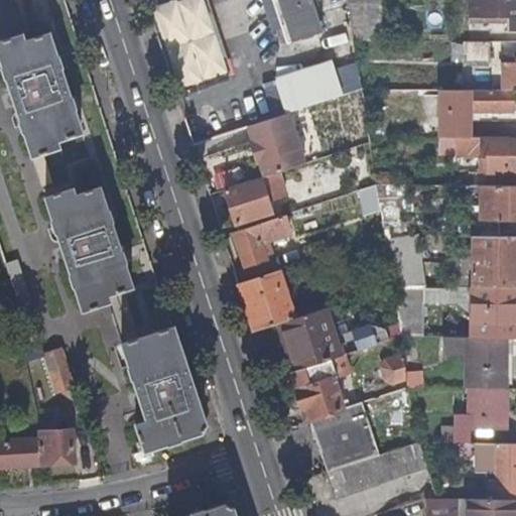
[(271,0),(285,41),(321,29),(311,0),(271,0)]
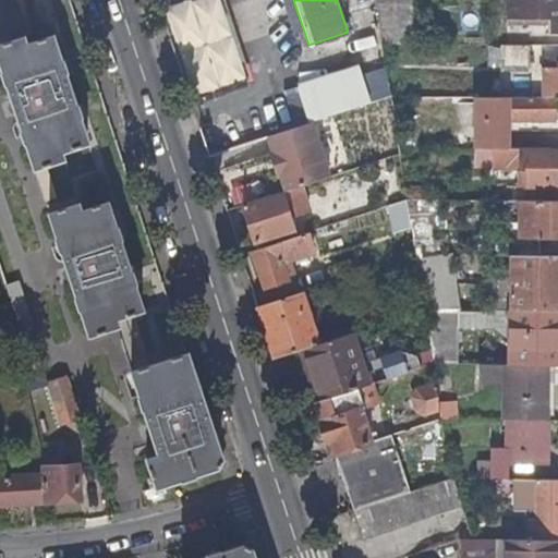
[(375,0),(381,44),(409,44),(409,0),(375,0)]
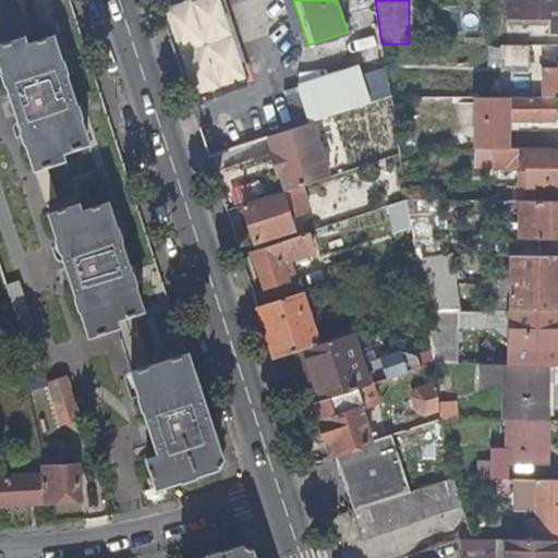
[(557,36),(557,0),(505,0),(506,20),(547,20),(547,36),(557,36)]
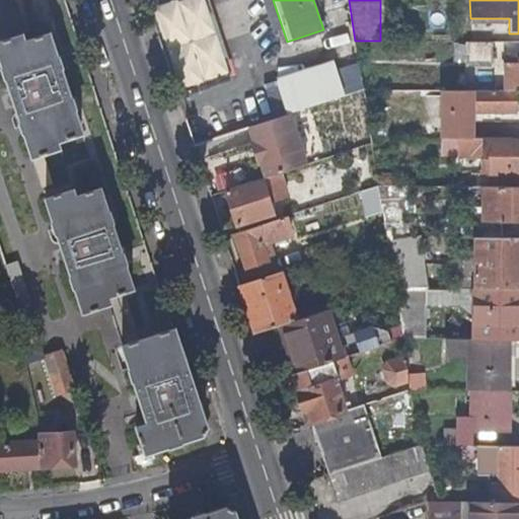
[(79,135),(46,35),(21,44),(19,35),(0,42),(0,71),(28,158),(31,158),(45,199),(42,200),(79,314),(106,304),(104,298),(130,290),(96,191),(73,199),(70,192),(56,197),(42,154),(56,149),(55,143),(79,135)]
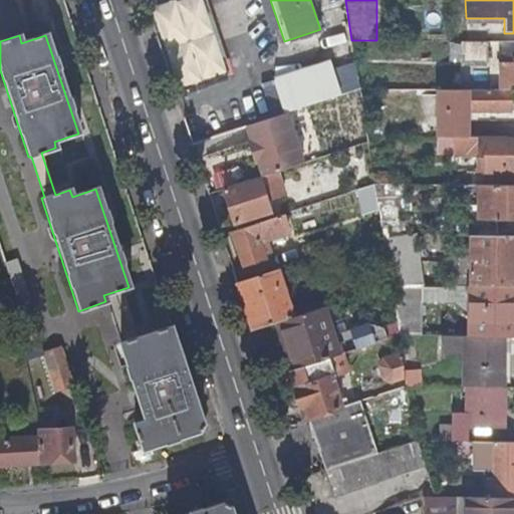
[(486,56),(487,41),(461,41),(461,56),(486,56)]
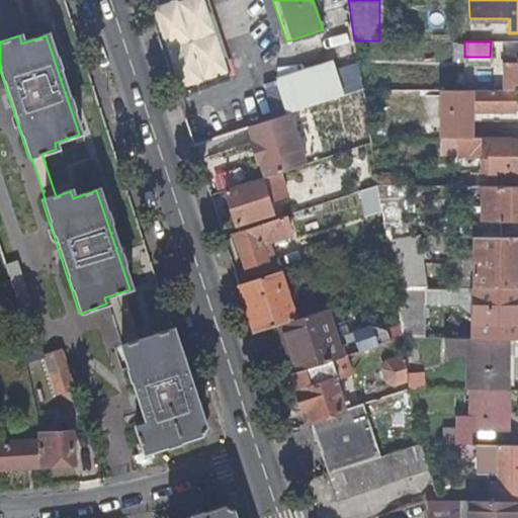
[(513,89),(517,89),(517,62),(502,62),(502,89),(513,89)]
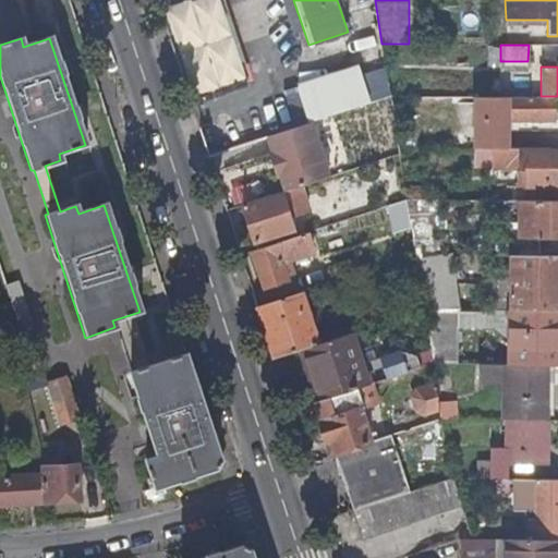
[(355,79),(361,102),(387,97),(381,73),(355,79)]
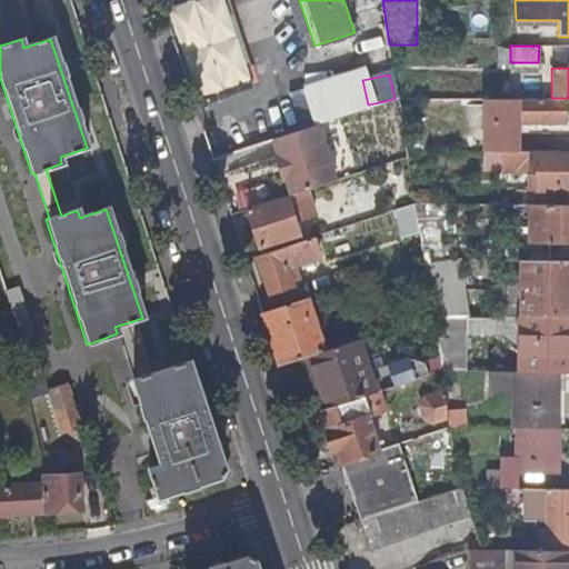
[(562,122),(563,98),(551,98),(480,98),(480,122),(498,123),(499,119),(516,119),(516,121),(562,122)]
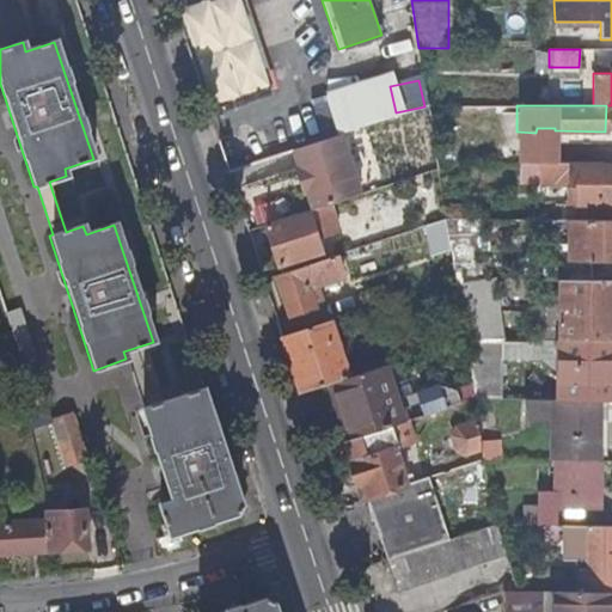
[(340,133),(291,148),(298,167),(294,169),(301,188),(304,187),(311,208),(359,193),(340,133)]
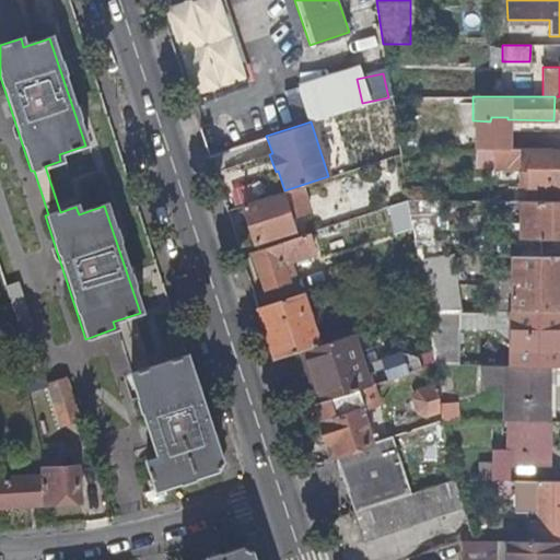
[(538,149),(559,149),(559,133),(539,133),(538,149)]
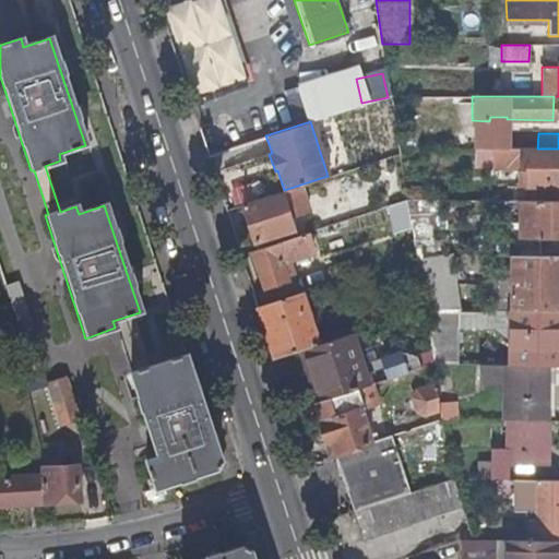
[(520,149),(486,147),(486,159),(520,161),(520,149)]
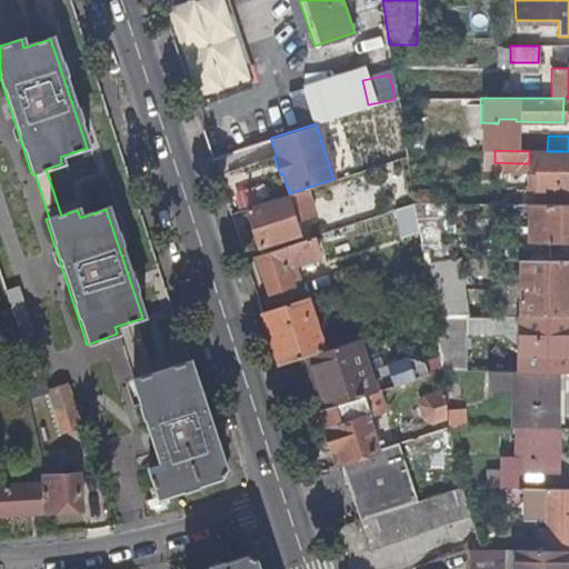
[(568,196),(568,151),(547,151),(529,151),(529,163),(529,173),(535,173),(536,190),(552,190),(552,196),(568,196)]
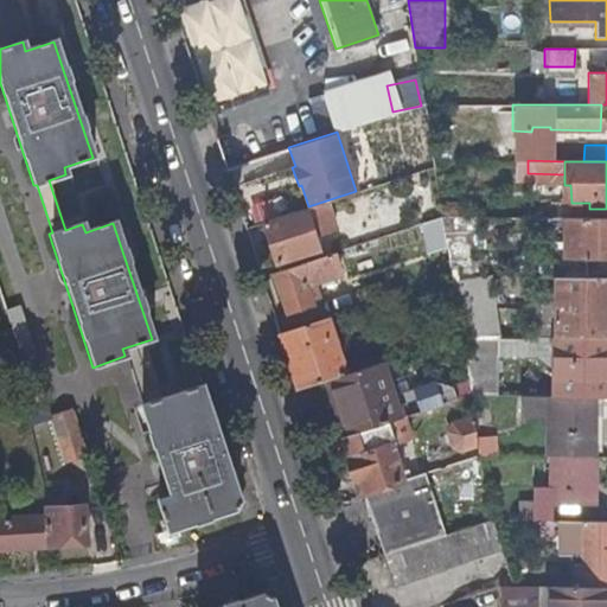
[(304,209),(261,223),(275,263),(317,250),(304,209)]
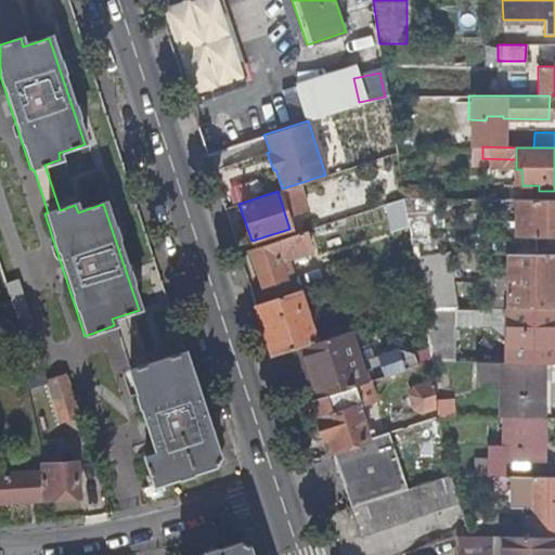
[(554,235),(554,198),(515,198),(515,236),(554,235)]
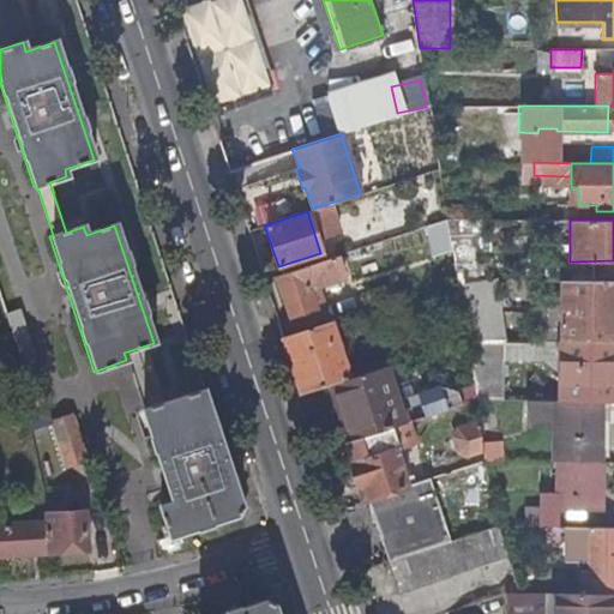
[(432,258),(452,252),(441,221),(422,228),(432,258)]
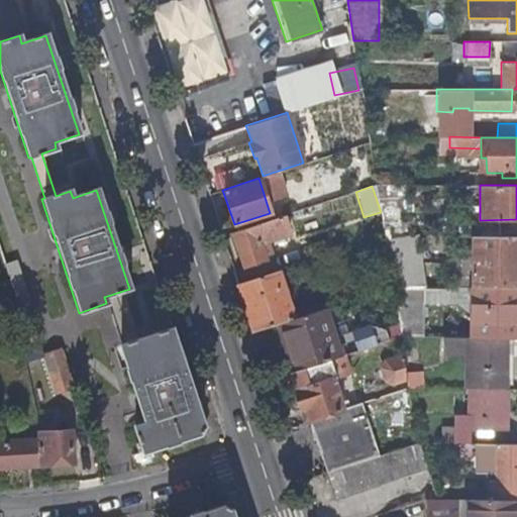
[(376,212),(396,228),(413,207),(393,191),(376,212)]
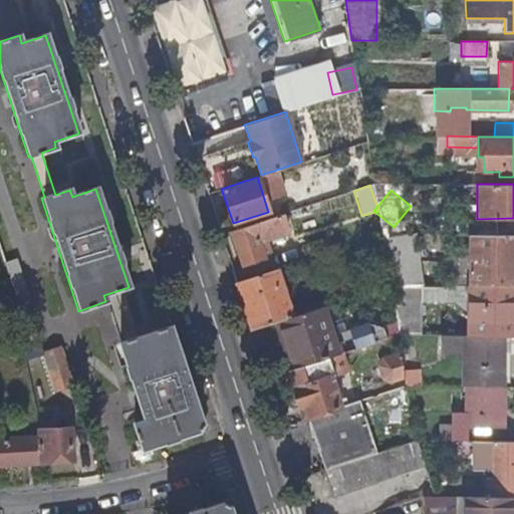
[(280,214),(229,230),(241,264),(262,257),(259,246),(266,243),(265,240),(287,233),(280,214)]
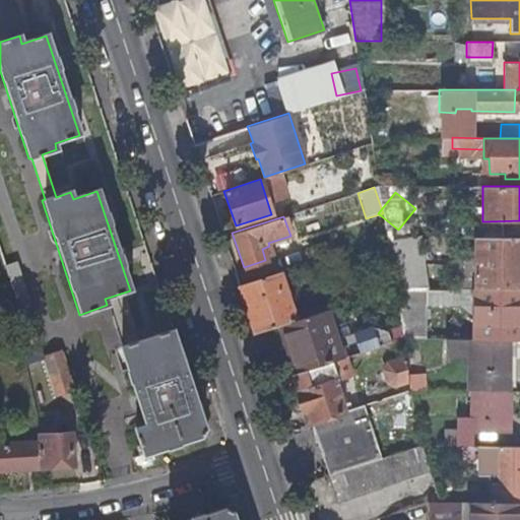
[(474,287),(519,287),(519,236),(474,237),(474,287)]
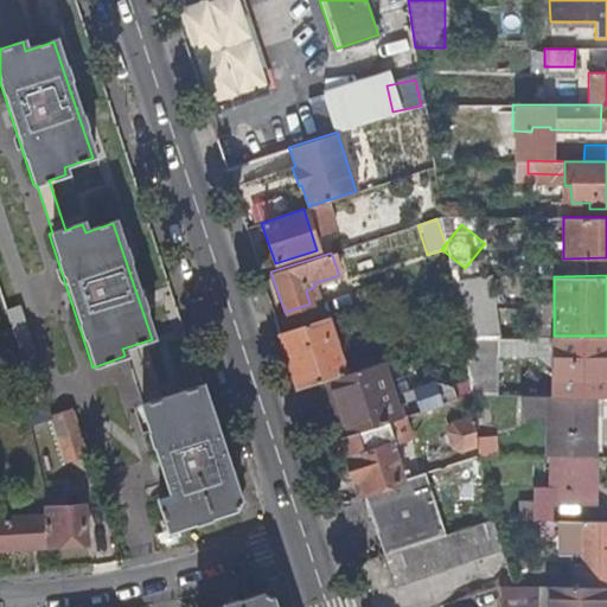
[(278,331),(296,388),(323,379),(363,366),(360,359),(343,364),(326,315),(278,331)]
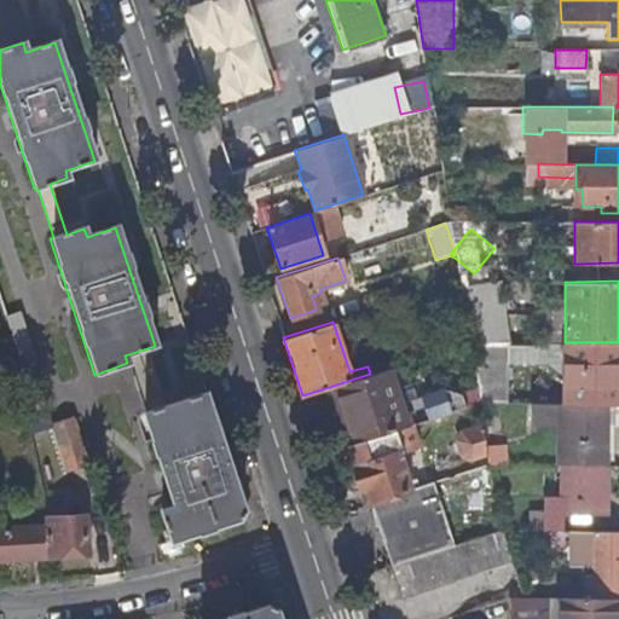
[(502,403),(502,342),(468,342),(479,403),(502,403)]
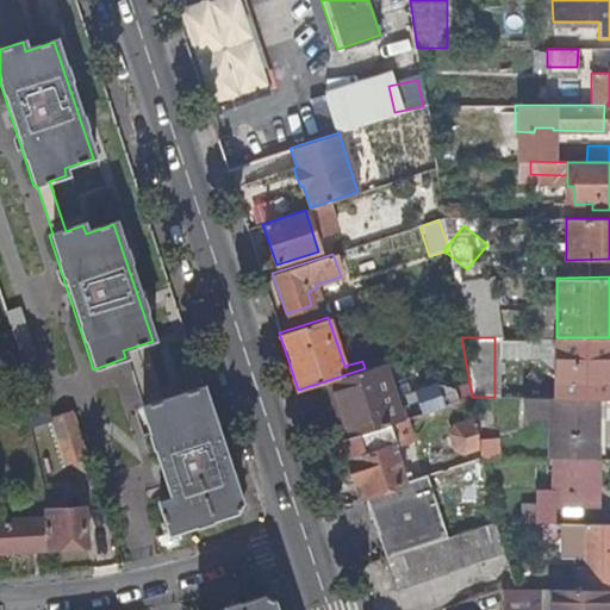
[(555,397),(598,397),(609,397),(609,362),(609,337),(556,337),(555,397)]
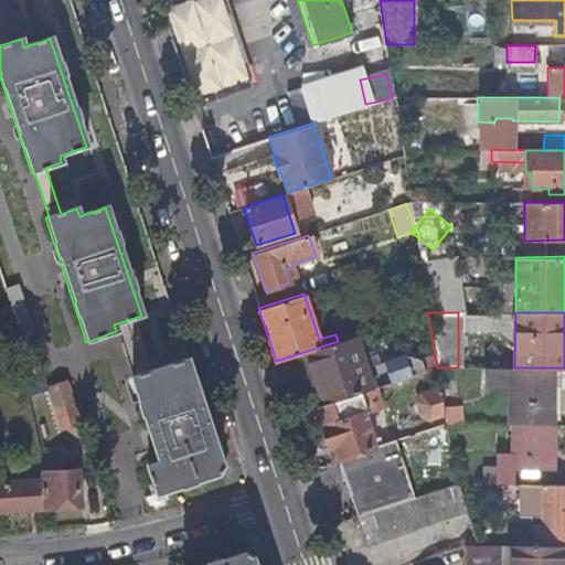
[(300,353),(317,406),(375,387),(359,334),(338,341),(300,353)]
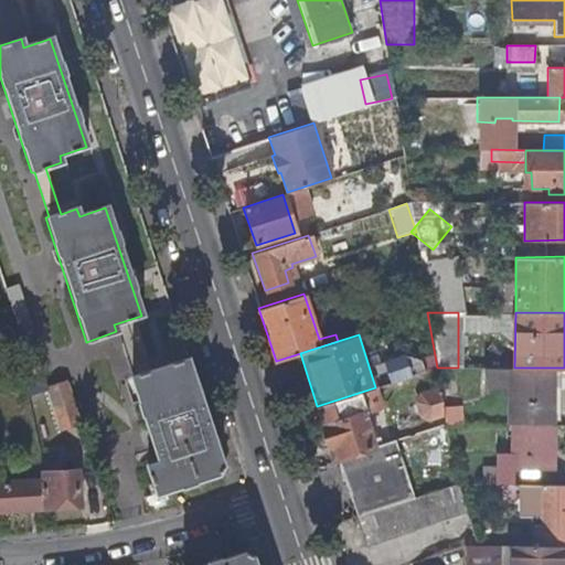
[(222,471),(184,358),(129,376),(157,460),(131,469),(141,498),(222,471)]
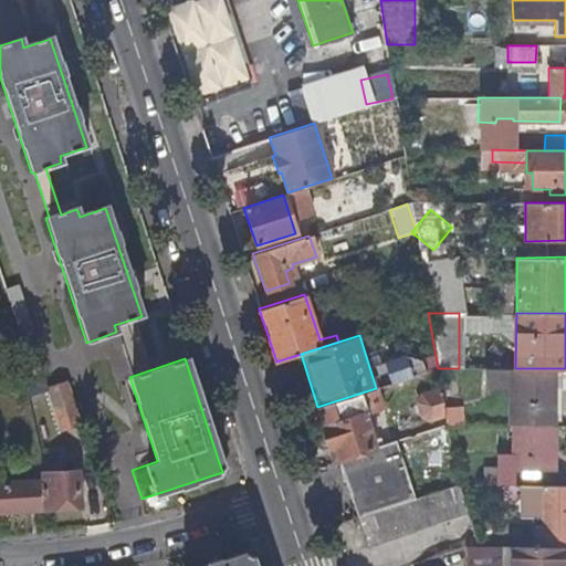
[(389,386),(411,380),(406,359),(383,365),(389,386)]
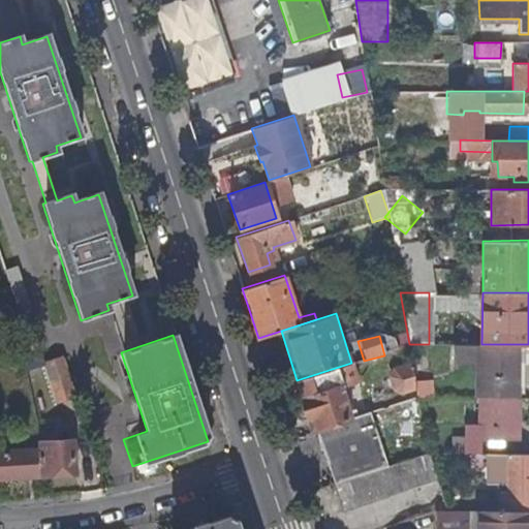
[(474,344),(474,397),(481,397),(518,397),(519,344),(481,344),(474,344)]
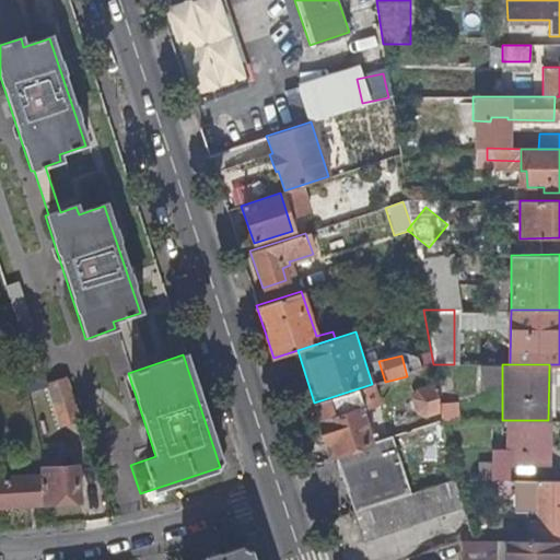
[(67,376),(45,383),(59,424),(79,418),(67,376)]
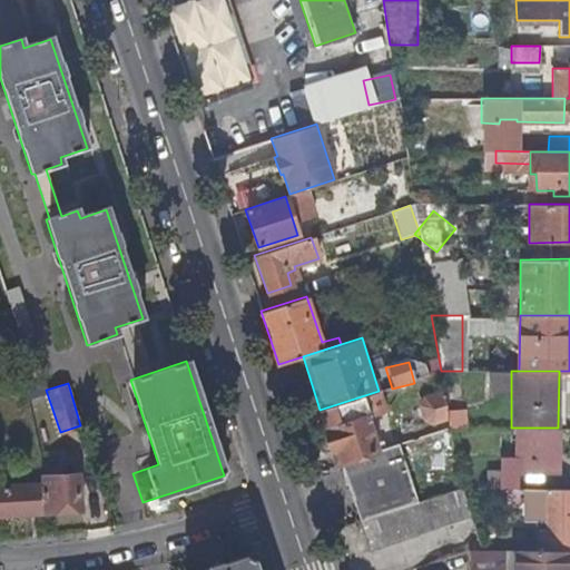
[(340,461),(342,461),(383,448),(371,414),(390,409),(383,389),(379,391),(320,410),(326,429),(324,430),(324,433),(322,435),(326,446),(330,448),(331,451),(336,450),(340,461)]
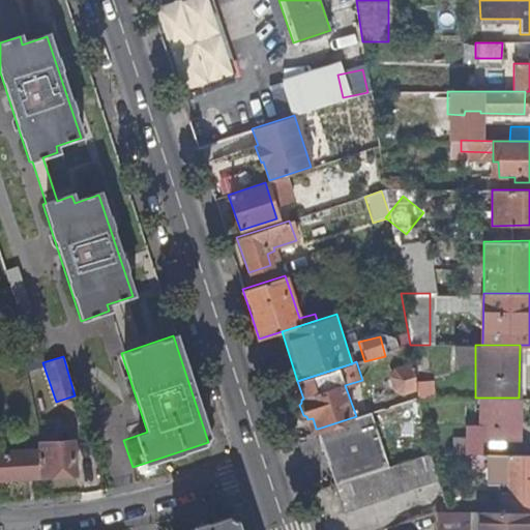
[(402,392),(416,388),(413,364),(394,370),(391,377),(394,389),(402,392)]
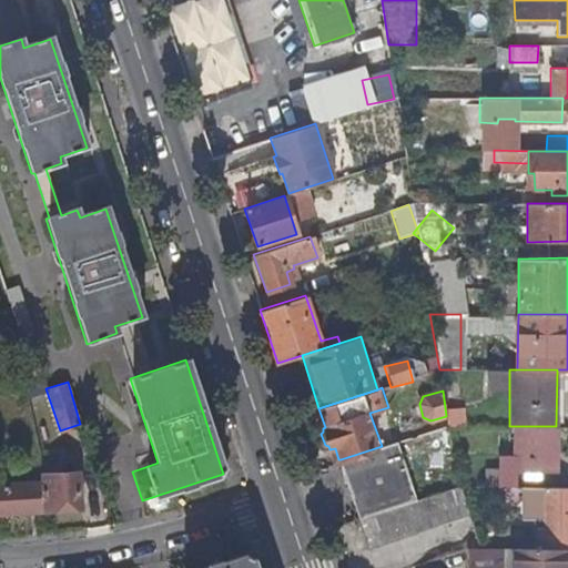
[(556,426),(517,426),(516,455),(498,455),(498,487),(504,487),(506,487),(516,487),(516,473),(556,473),(556,426)]
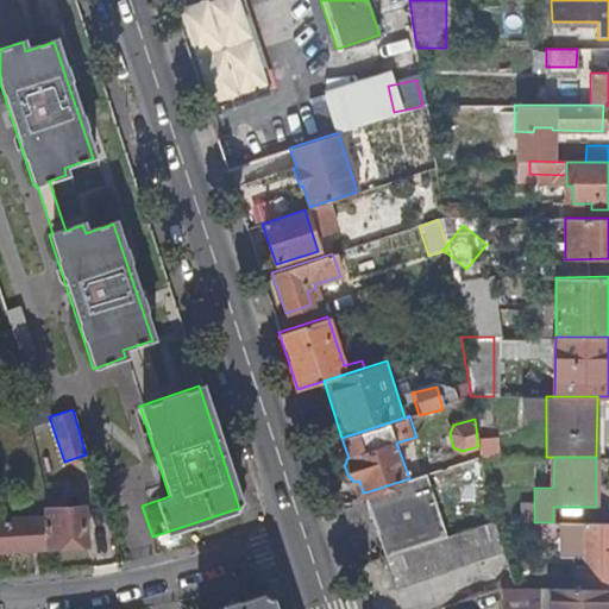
[(385,554),(451,534),(429,472),(409,478),(365,493),(385,554)]
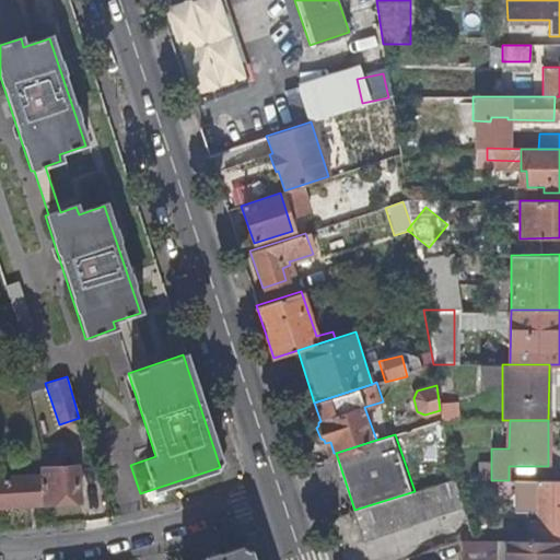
[(0,478),(0,505),(77,501),(73,467),(42,469),(43,476),(0,478)]
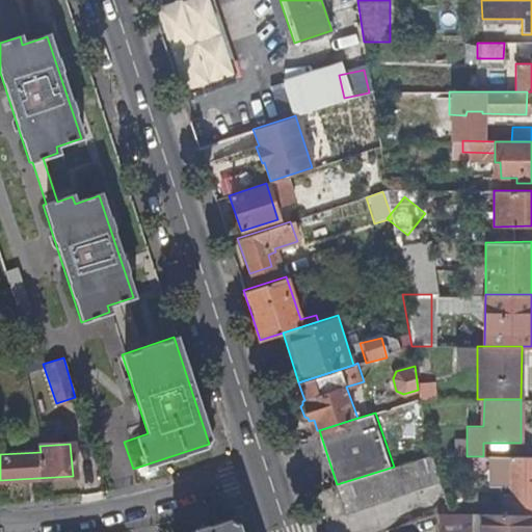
[(431,456),(428,455),(394,467),(337,484),(334,485),(343,512),(440,482),(431,456)]
